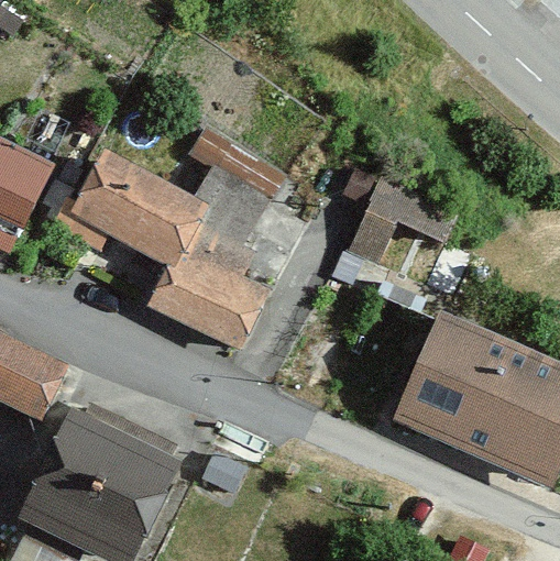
[(266,294),(237,278),(249,255),(239,250),(280,174),(199,131),(187,153),(211,165),(190,204),(102,156),(76,206),(65,199),(52,223),(92,244),(100,231),(165,265),(145,303),(235,351),(266,294)]
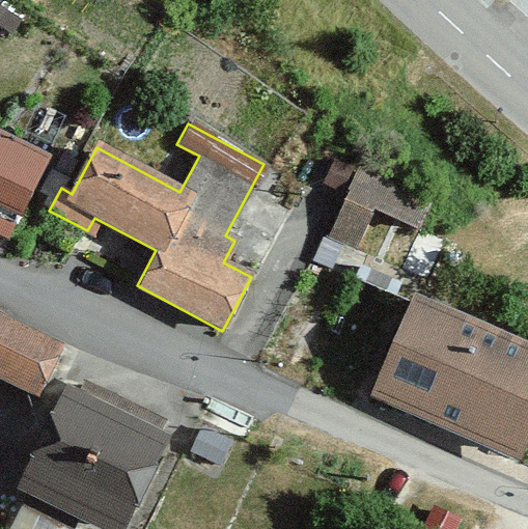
[(18,218),(46,159),(0,136),(0,224),(5,226),(11,215),(18,218)]
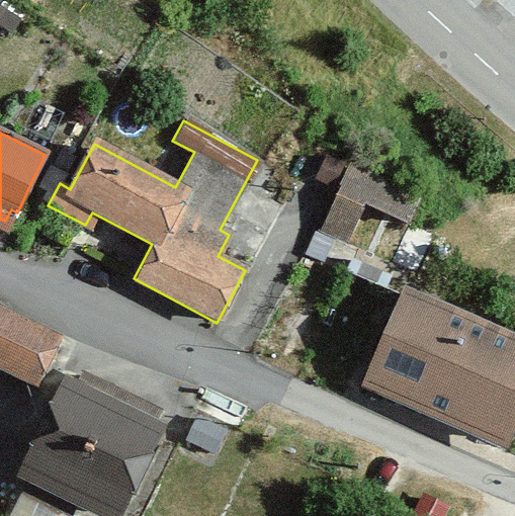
[(417,197),(348,165),(320,227),(415,271),(432,234),(406,221),(417,197)]
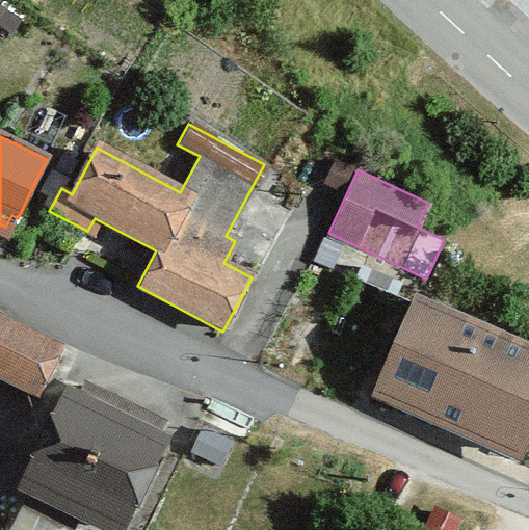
[(514,459),(528,426),(528,349),(414,298),(370,396),(514,459)]
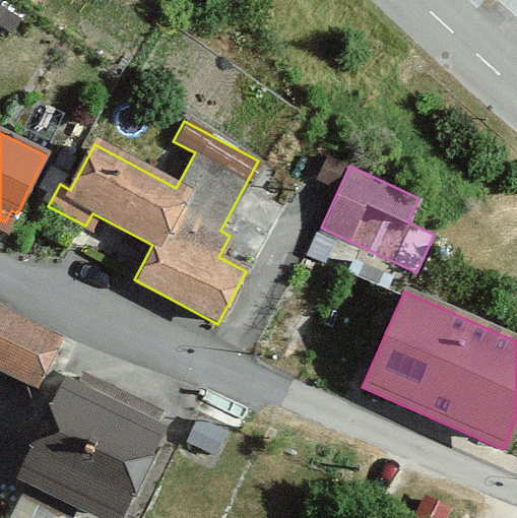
[(0,370),(35,387),(58,340),(0,311),(0,370)]
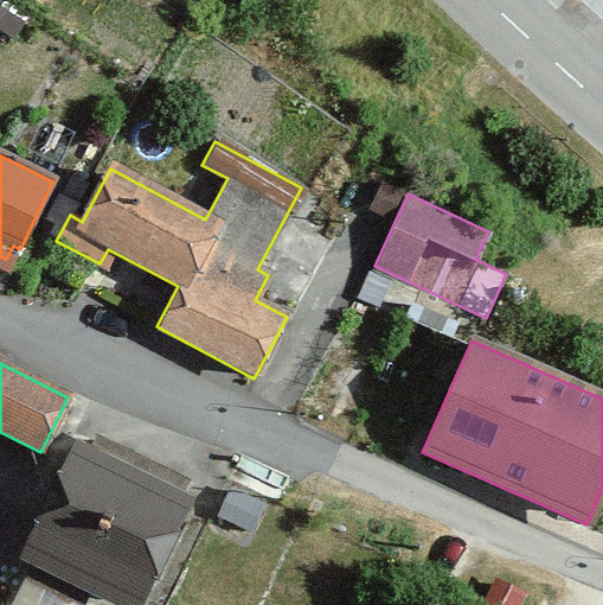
[(50,495),(165,551),(188,502),(180,497),(188,481),(95,437),(88,452),(74,445),(50,495)]
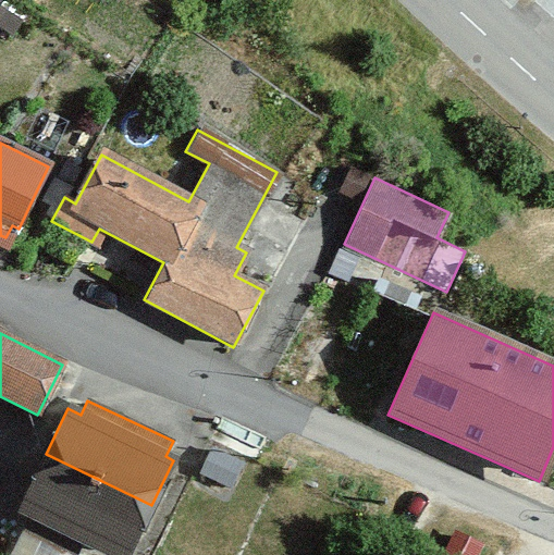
[(101,554),(126,554),(151,505),(46,454),(16,515),(101,554)]
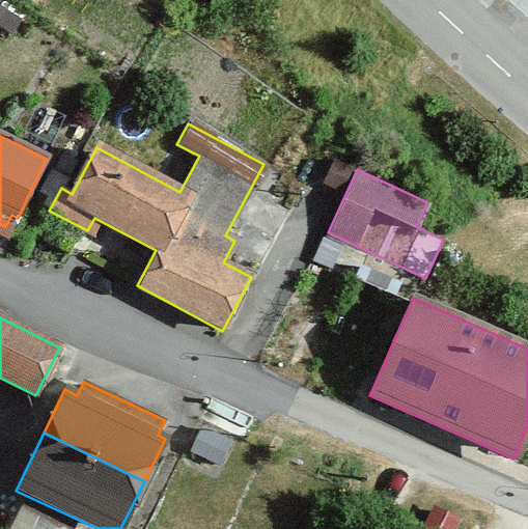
All buildings are outlined.
